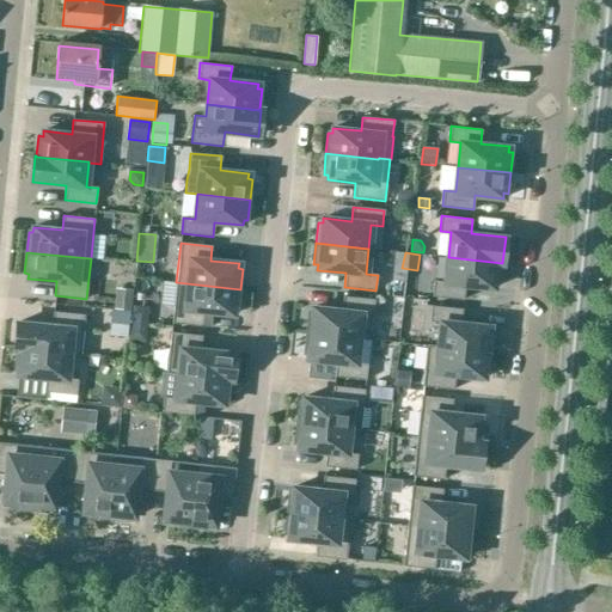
[(502,263),(448,257),(446,281),(434,280),(433,295),(464,299),(466,285),(494,288),(495,283),(499,283),(501,263),(502,264),(502,263)]
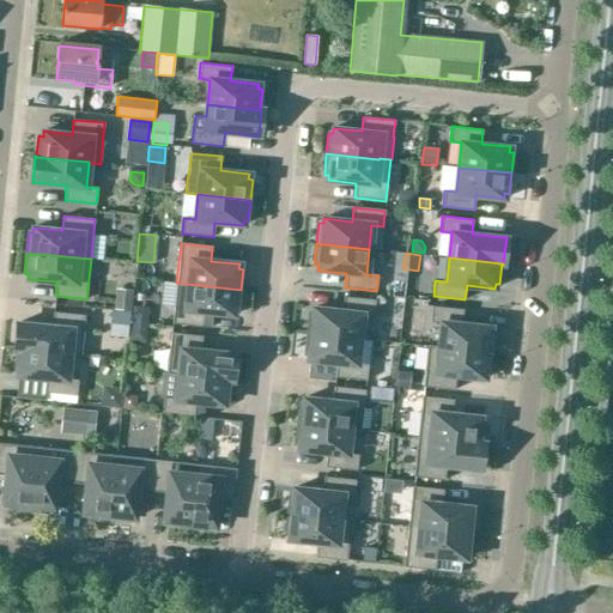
[(176,283),(173,323),(211,327),(213,314),(234,315),(234,310),(238,311),(241,290),(176,283)]
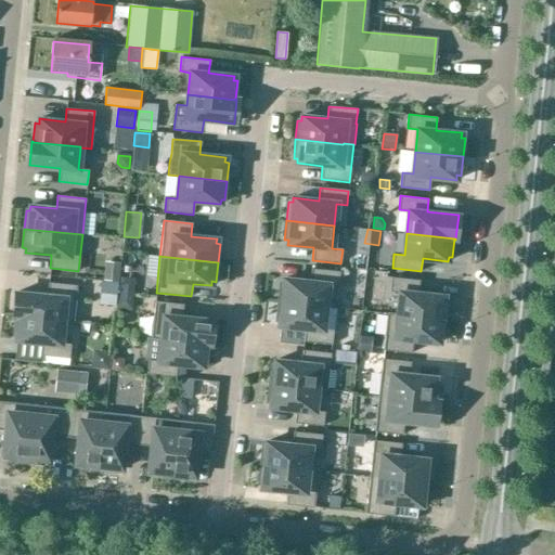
[(107,280),(117,281),(119,262),(110,261),(107,280)]
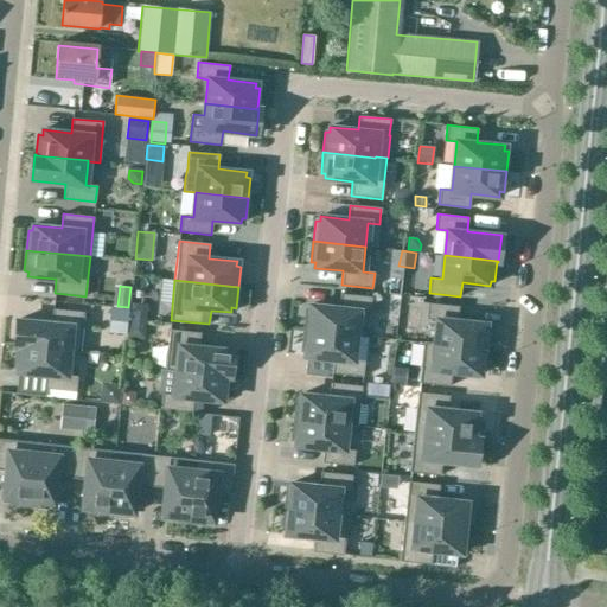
[(304,331),(356,336),(358,312),(370,313),(371,298),(340,294),(339,308),(311,305),(311,311),(306,310),(304,331)]
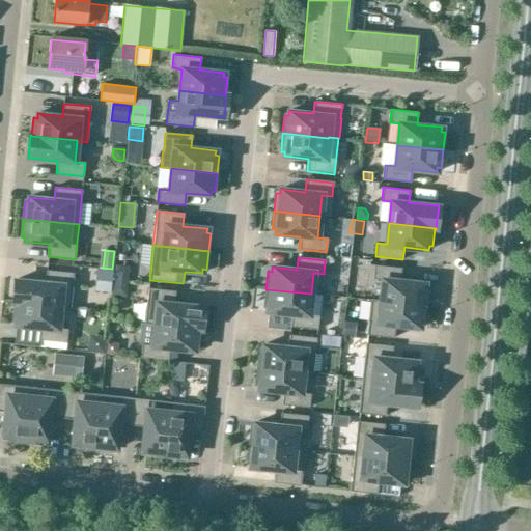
[(115,264),(113,280),(128,281),(129,267),(115,264)]
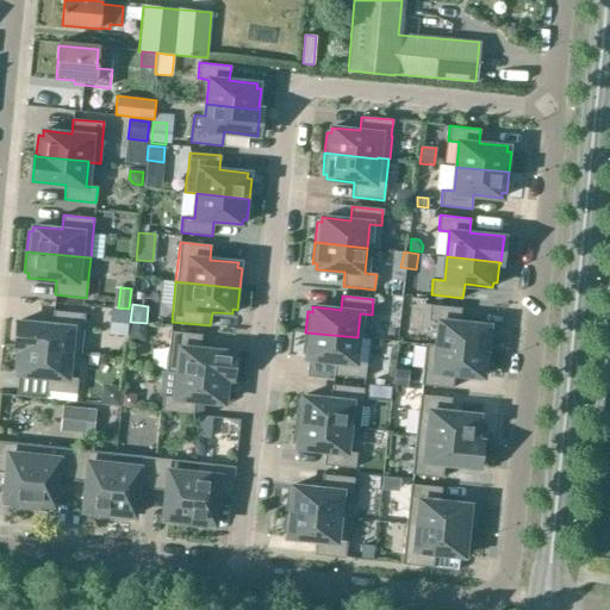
[(437,346),(490,352),(492,330),(487,330),(489,325),(460,322),(461,307),(430,304),(429,321),(440,322),(437,344),(437,346)]
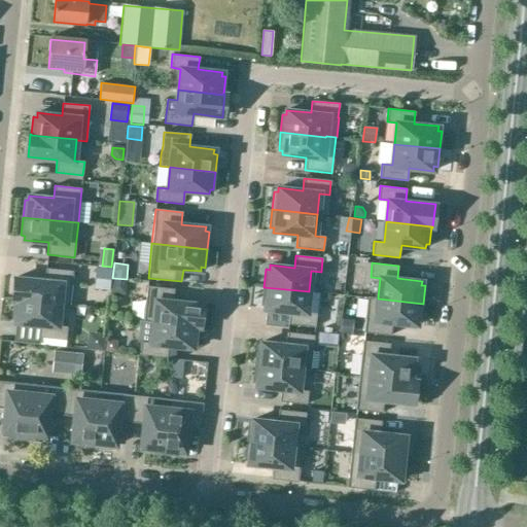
[(99,267),(97,288),(110,289),(112,268),(99,267)]
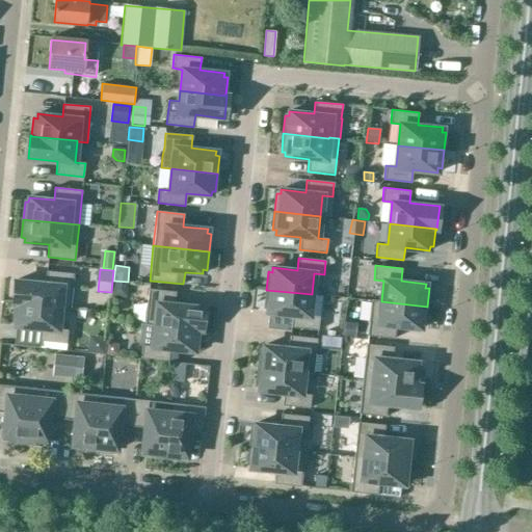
[(14,303),(15,304),(60,309),(70,310),(74,273),(47,271),(45,284),(16,281),(14,303)]
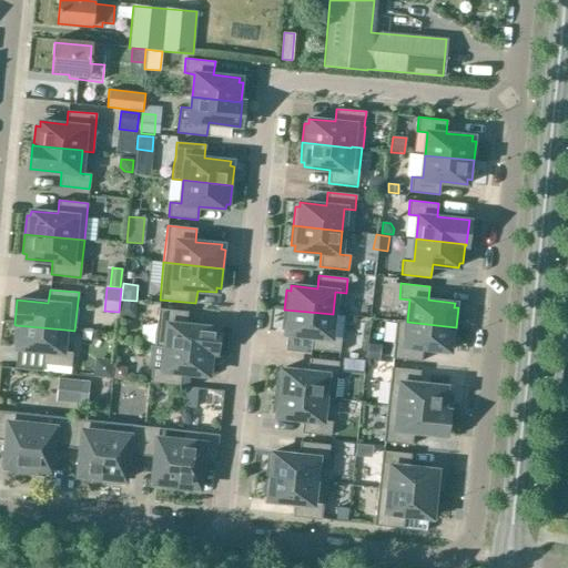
[(121,300),(120,316),(134,317),(137,301),(121,300)]
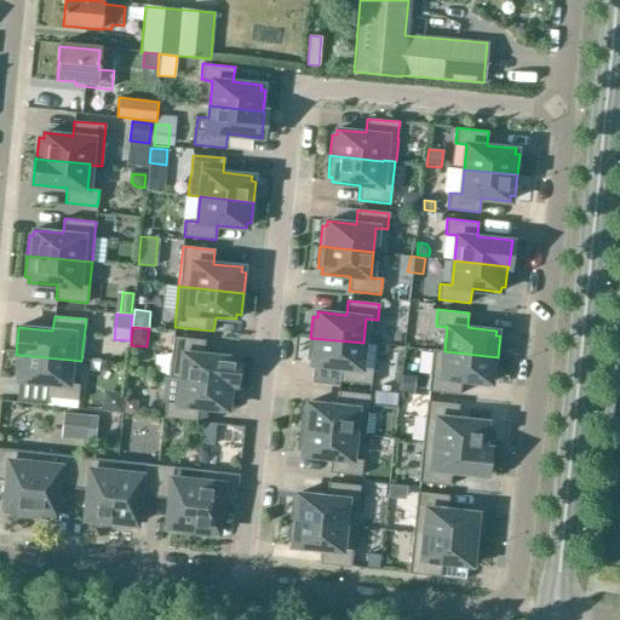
[(168,377),(181,378),(235,385),(237,359),(204,355),(205,340),(173,337),(168,377)]
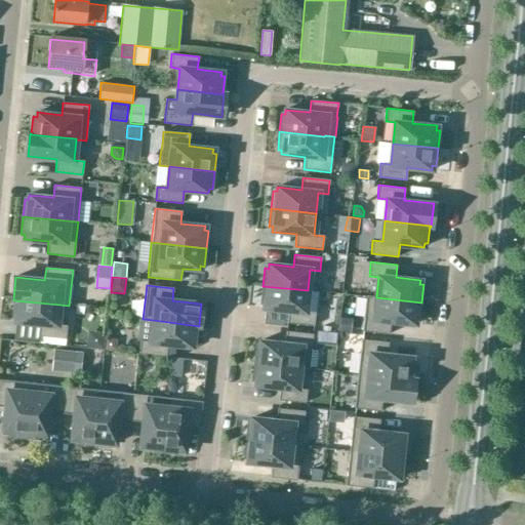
[(308,290),(263,286),(260,304),(265,304),(264,309),(288,311),(287,323),(314,326),(315,313),(306,312),(308,290)]
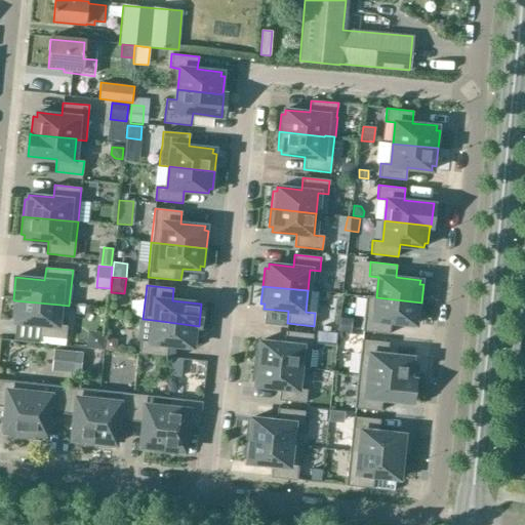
[(376,297),(376,296),(367,295),(363,331),(390,333),(392,322),(415,324),(416,320),(419,320),(421,303),(376,297)]
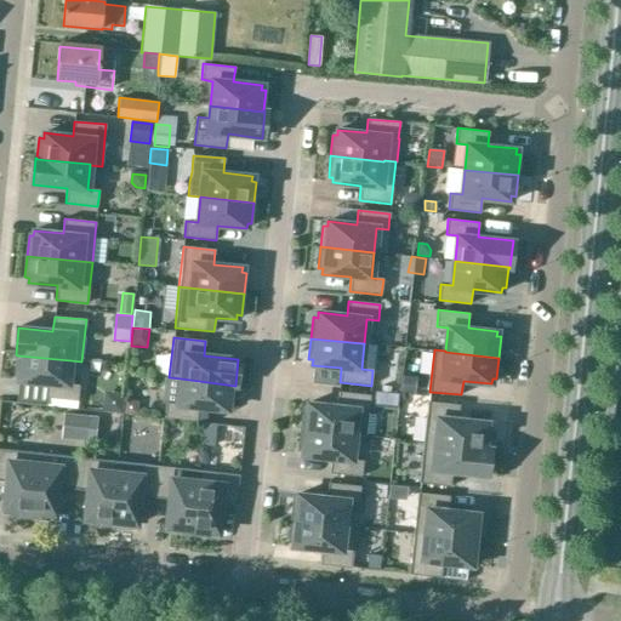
[(140,351),(141,370),(155,369),(154,351),(140,351)]
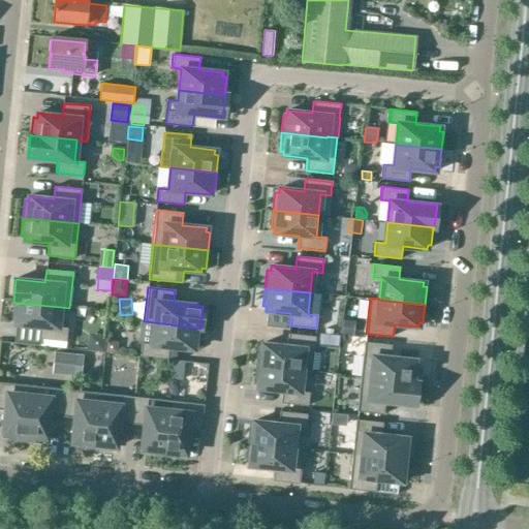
[(60,307),(14,303),(12,319),(17,319),(16,324),(40,327),(39,339),(66,342),(67,328),(58,327),(60,307)]
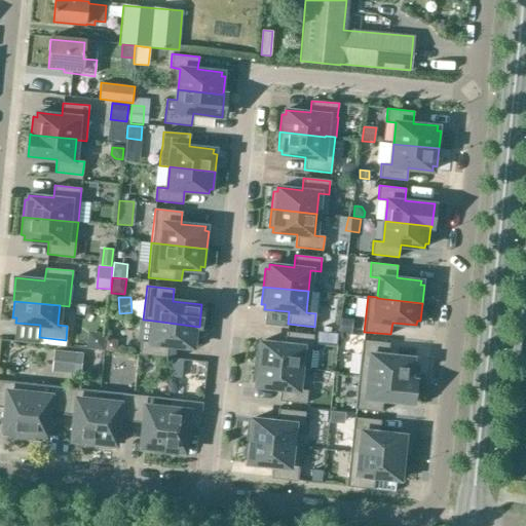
[(348,333),(349,320),(342,318),(340,332),(348,333)]
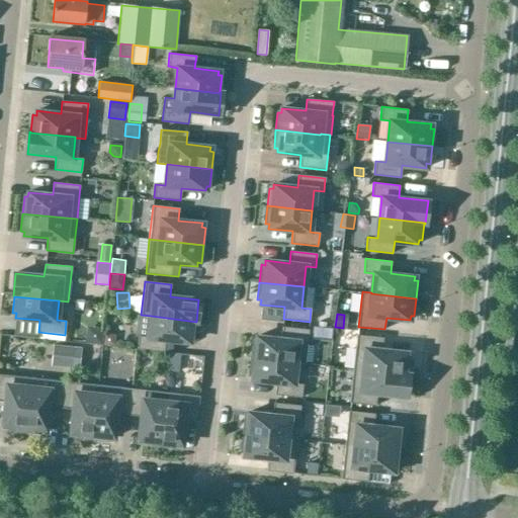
[(196,322),(151,316),(148,337),(139,336),(137,349),(164,352),(165,340),(189,343),(189,338),(193,339),(194,322),(196,322)]
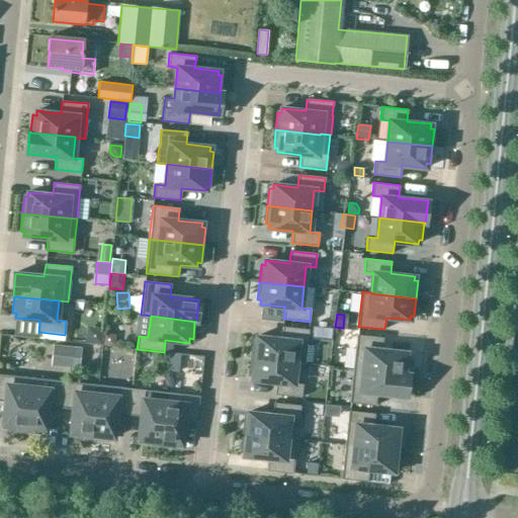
[(251,358),(295,363),(305,364),(309,330),(282,327),(280,339),(257,336),(256,341),(253,340),(251,358)]
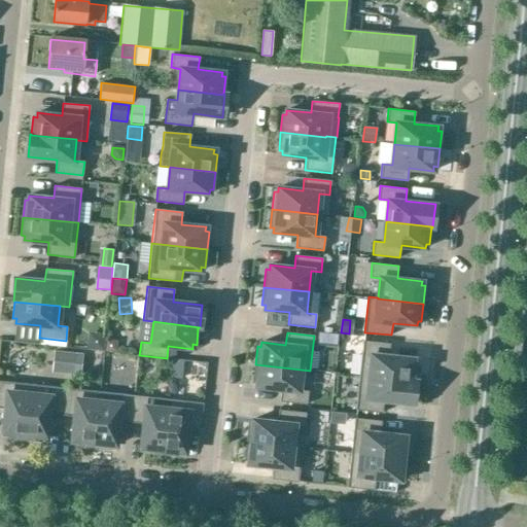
[(88,340),(86,351),(103,353),(105,336),(95,335),(88,340)]
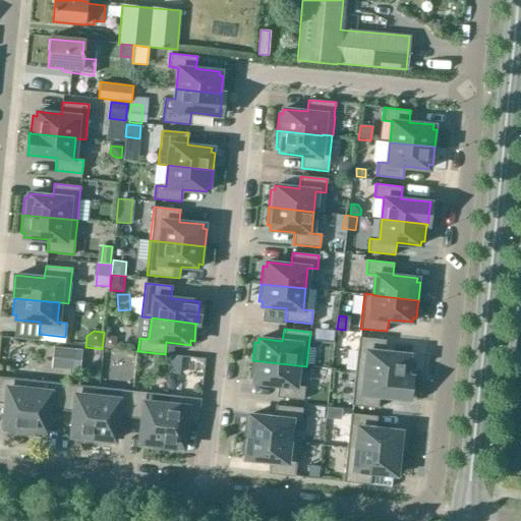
[(358,337),(355,371),(409,378),(409,377),(411,359),(407,359),(408,354),(384,352),(385,340),(358,337)]
